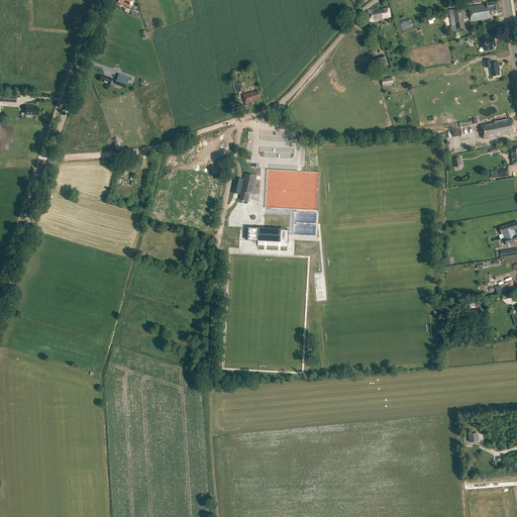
[(470,7),(472,21),(489,18),(489,15),(500,13),(498,1),(487,3),(487,4),(470,7)]
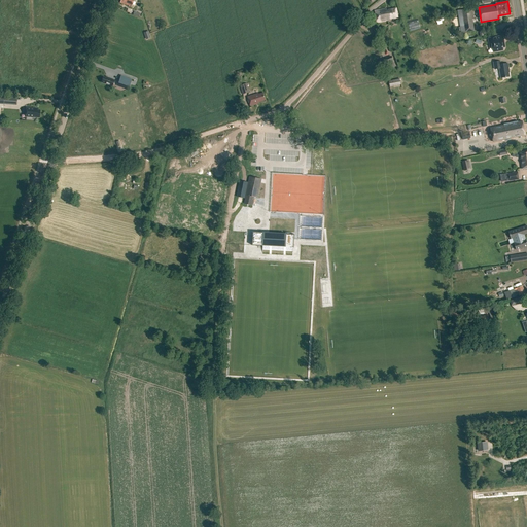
[(396,8),(386,10),(386,9),(384,9),(384,8),(375,11),(377,23),(398,19),(396,8)]
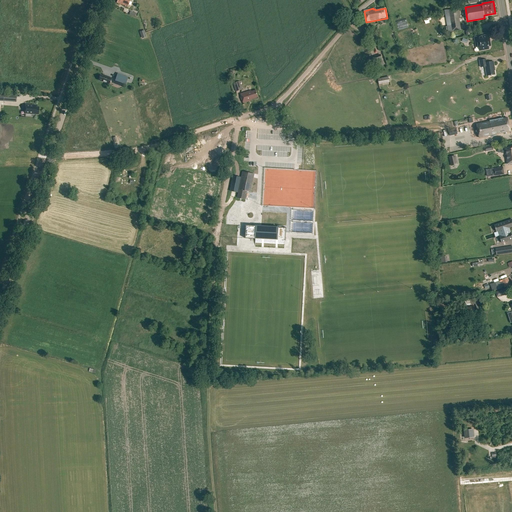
[(458,19),(459,18),(458,8),(448,9),(452,30),(459,29),(458,19)]
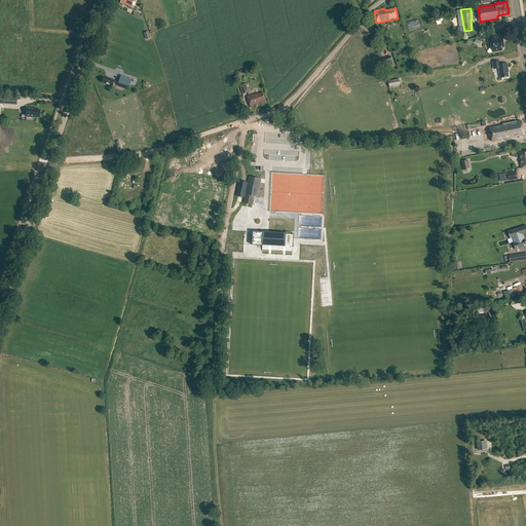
[(489,43),(491,43),(492,51),(502,50),(502,47),(503,47),(504,47),(504,46),(503,39),(499,40),(498,36),(488,38),(489,43)]
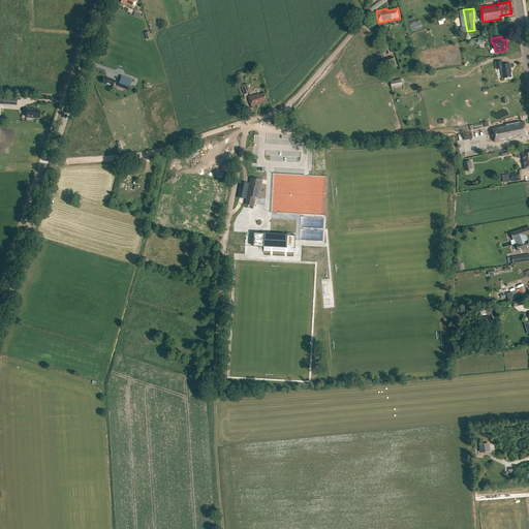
[(381,60),(384,68),(396,64),(394,56),(381,60)]
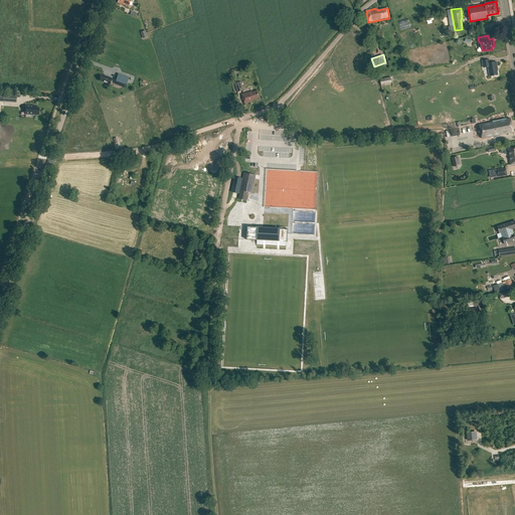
[(498,75),(497,70),(498,70),(496,62),(490,63),(489,59),(482,61),(483,67),(488,66),(489,76),(498,75)]
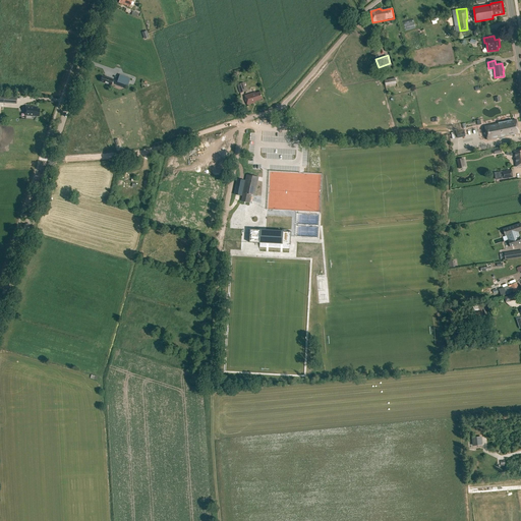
[(119,74),(117,81),(124,84),(123,85),(124,85),(127,87),(130,78),(119,74)]
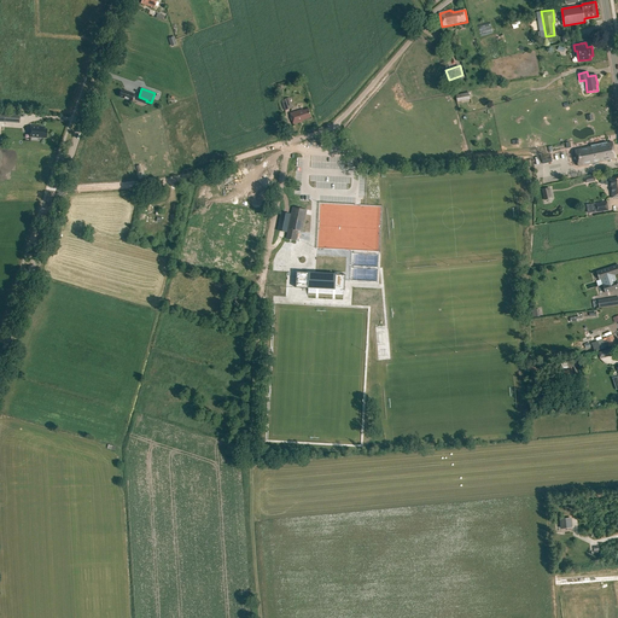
[(118,97),(132,101),(134,94),(124,91),(124,92),(121,91),(118,97)]
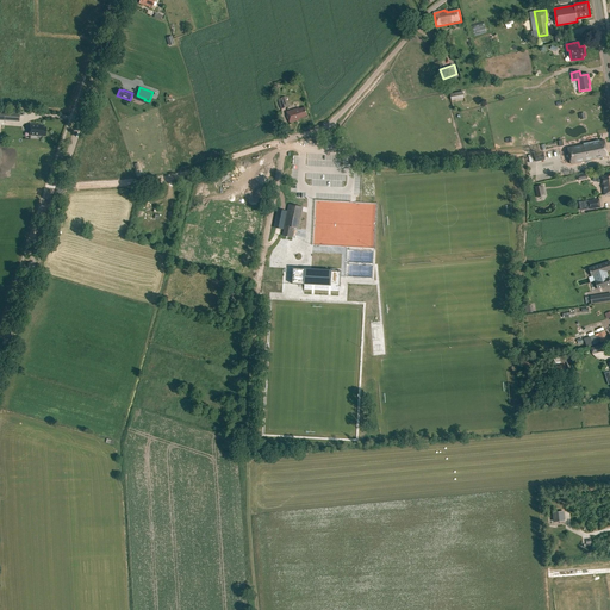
[(449,93),(452,100),(465,98),(462,91),(449,93)]
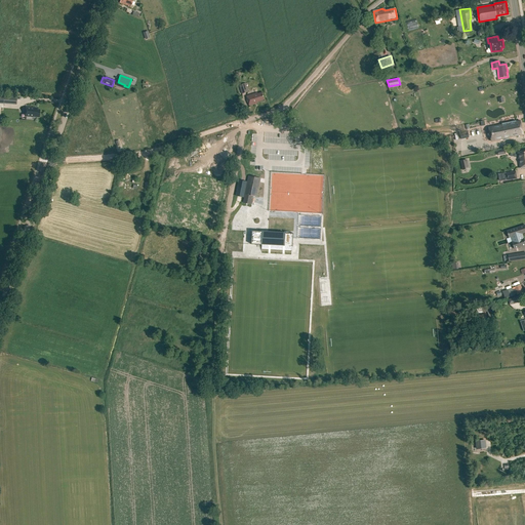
[(239,85),(242,94),(248,91),(246,83),(239,85)]
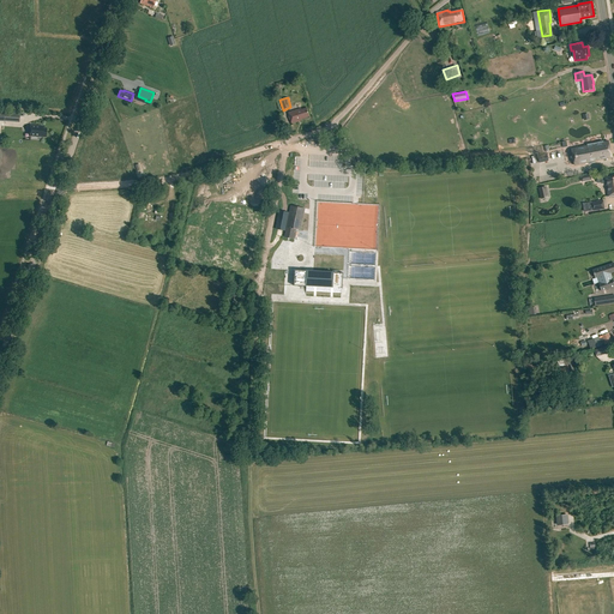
[(301,108),(288,113),(292,124),(301,121),(300,120),(309,116),(307,108),(301,110),(301,108)]
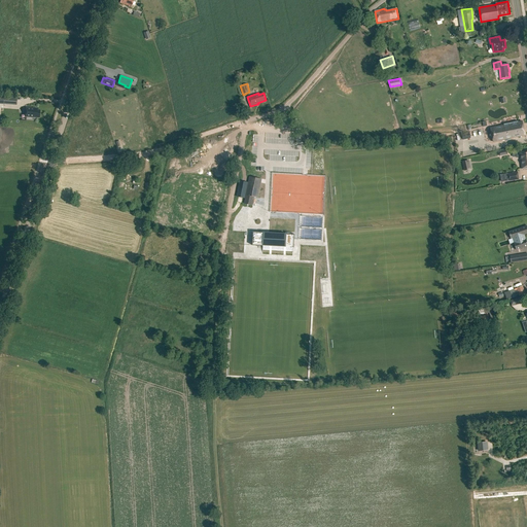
[(26,107),(26,116),(39,117),(40,110),(35,110),(35,108),(26,107)]
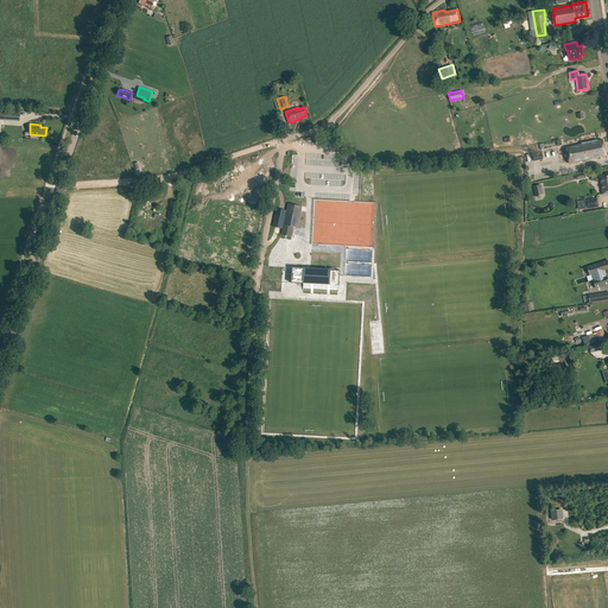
[(602,140),(565,149),(569,164),(606,156),(602,140)]
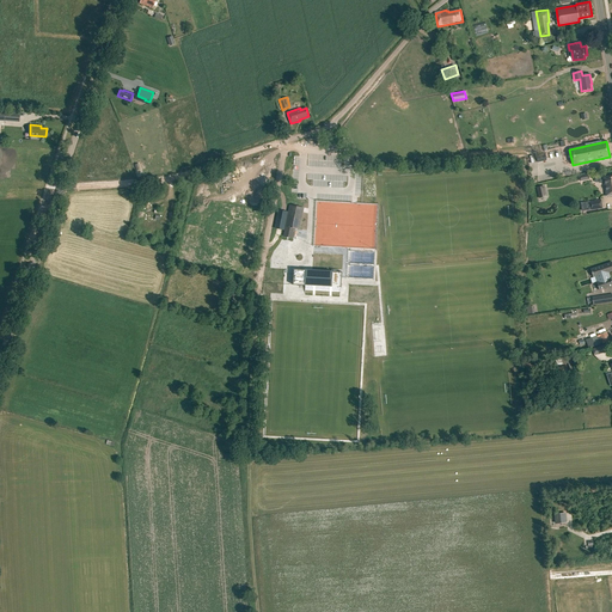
[(603,208),(601,200),(581,203),(582,212),(603,208)]
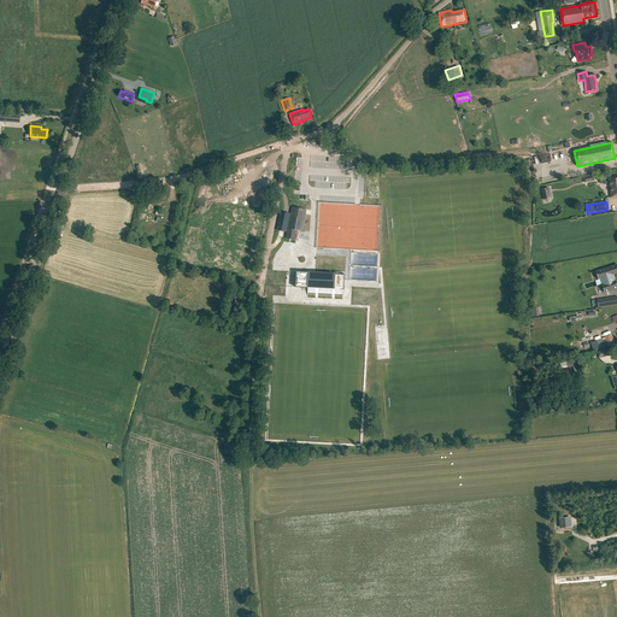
[(295,240),(297,233),(298,230),(301,231),(306,210),(293,206),(288,229),(287,236),(287,238),(286,239),(295,240)]
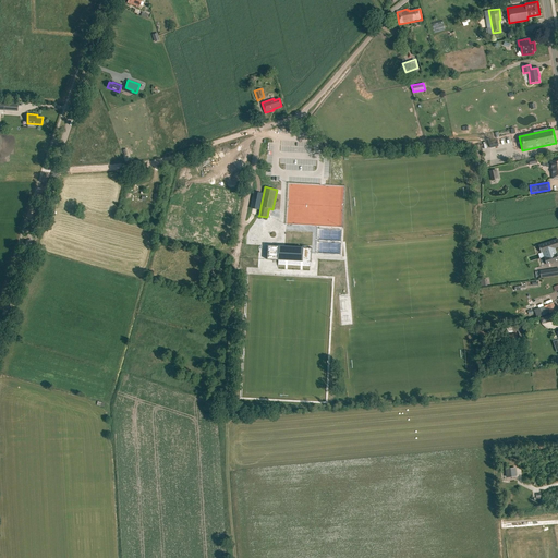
[(251,208),(253,208),(254,208),(258,209),(263,193),(257,192),(256,192),(254,192),(251,208)]
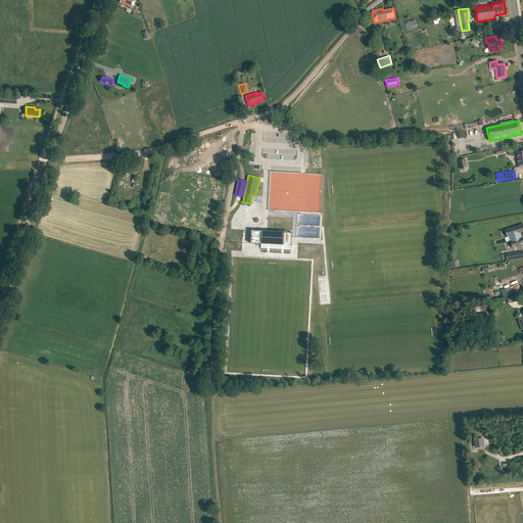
[(281,205),(286,206),(287,202),(289,203),(290,196),(283,195),(281,205)]
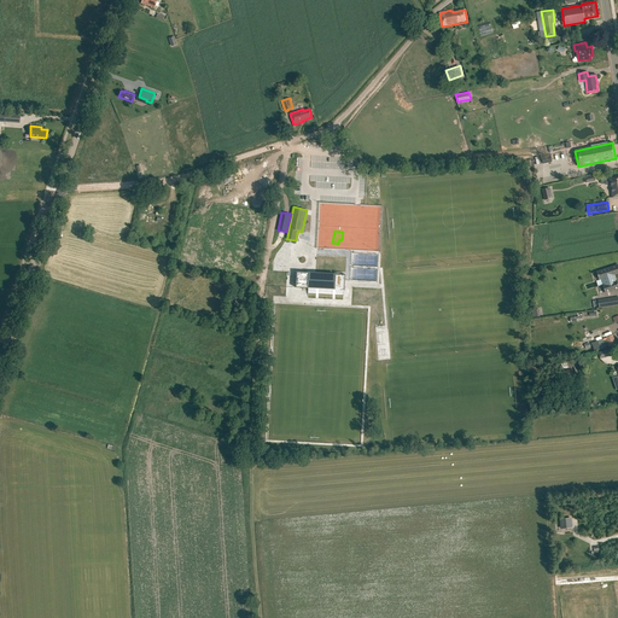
[(617,274),(617,267),(617,266),(595,273),(598,281),(604,279),(605,285),(601,286),(605,293),(617,289),(617,287),(616,281),(612,283),(611,277),(617,274)]
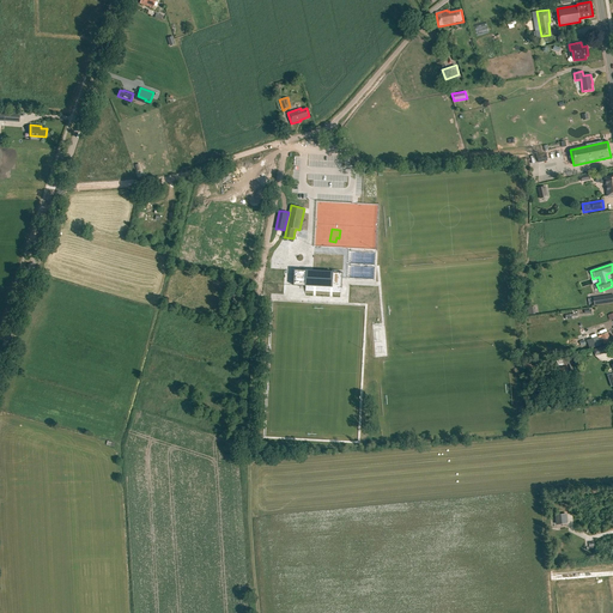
[(341,289),(343,272),(295,269),(293,285),(341,289)]
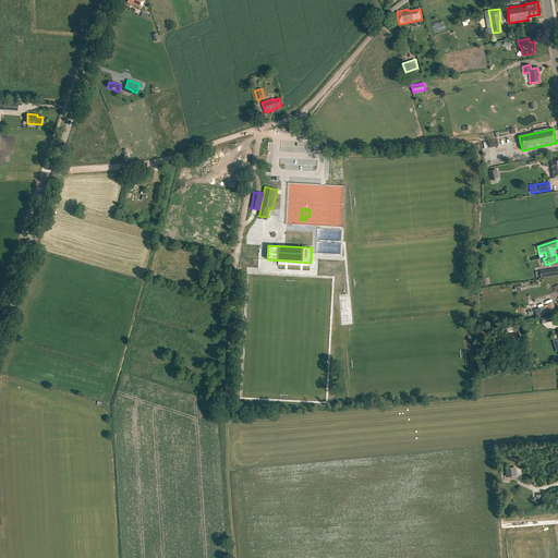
[(557,268),(540,271),(541,278),(557,275),(557,268)]
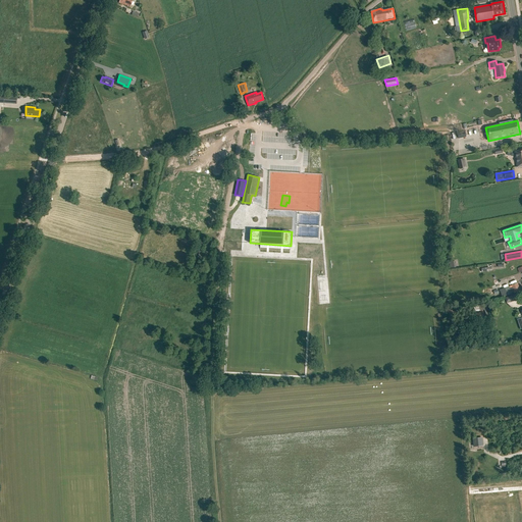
[(509,286),(511,293),(519,290),(517,282),(511,283),(512,285),(509,286)]
